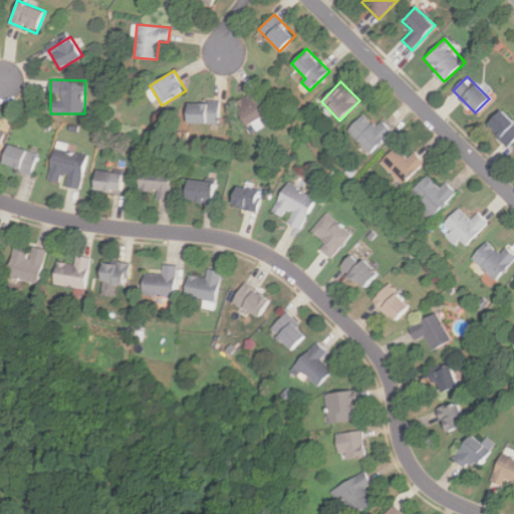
[(269,114),(257,91),(234,102),(245,126),(269,114)]
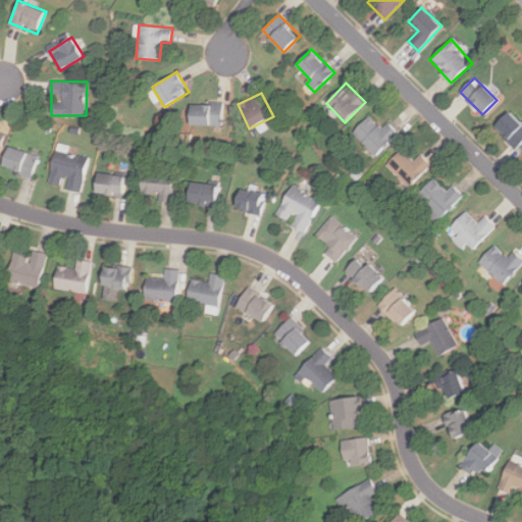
[(191,125),(221,125),(221,102),(191,102),(191,125)]
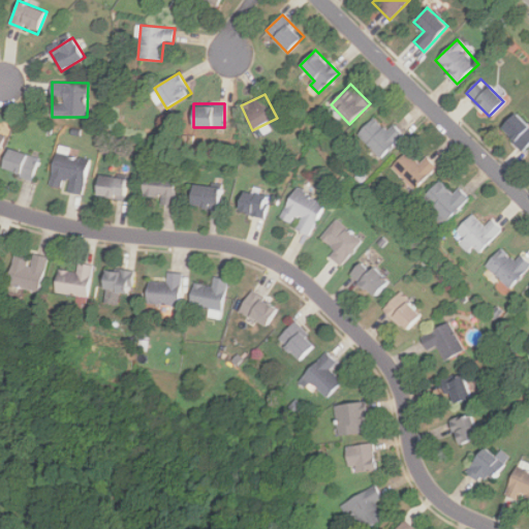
[(522,151),(528,144),(528,126),(516,113),(500,128),(522,151)]
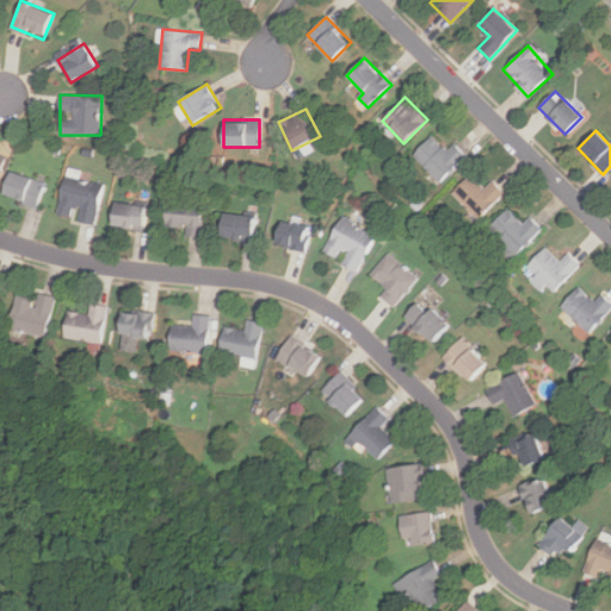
[(413,155),(439,183),(467,155),(454,143),(446,150),(432,136),(413,155)]
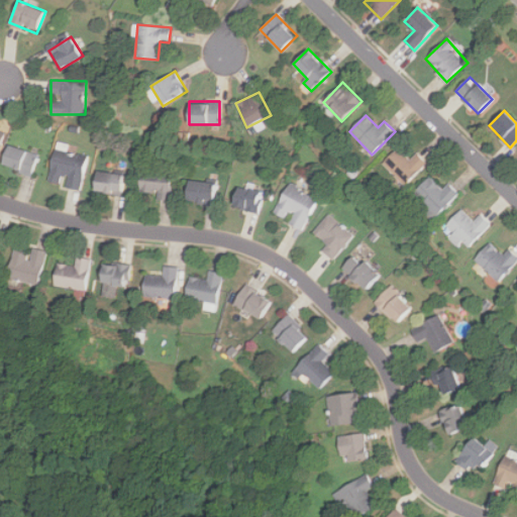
[(81,190),(89,157),(67,151),(68,146),(57,143),(48,182),(65,186),(65,187),(81,190)]
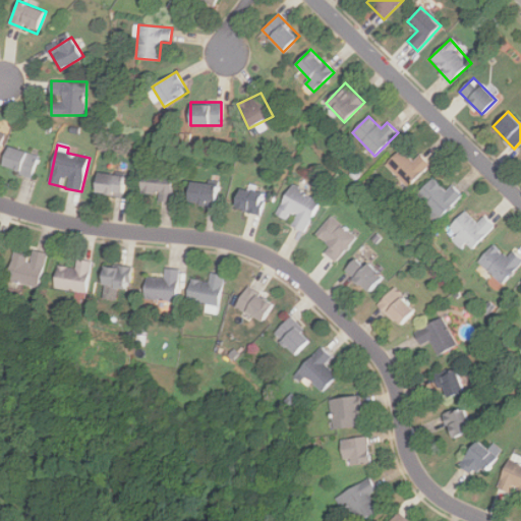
[(38,155),(7,147),(1,168),(32,176),(38,155)]
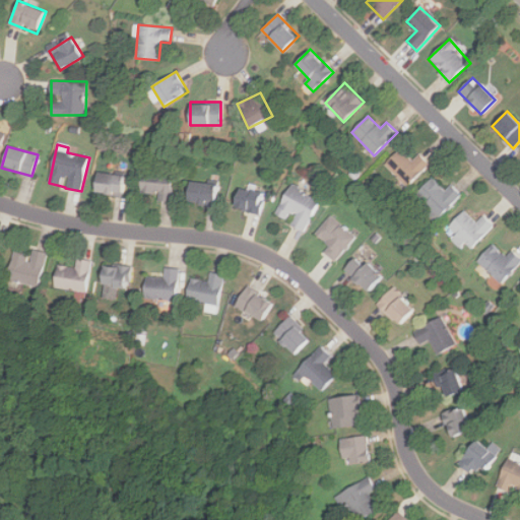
[(430,165),(419,153),(411,161),(400,149),(385,164),(407,186),(430,165)]
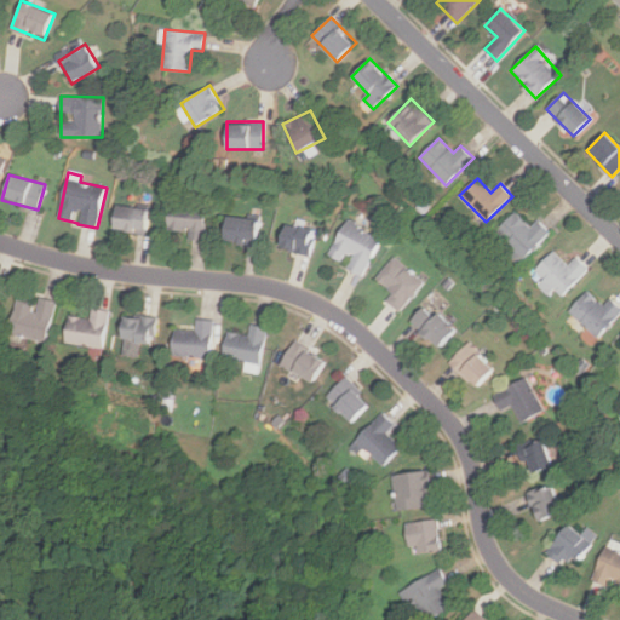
[(168,230),(189,230),(189,240),(206,241),(207,201),(170,200),(168,230)]
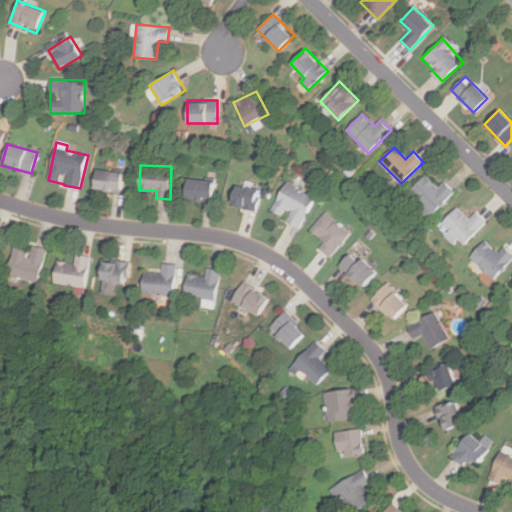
[(122,193),(124,172),(95,170),(93,191),(122,193)]
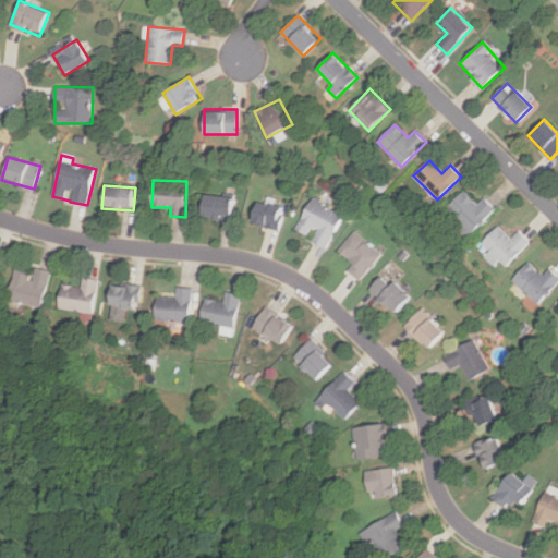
[(446,209),(472,233),(495,208),(484,198),(477,205),(463,191),(446,209)]
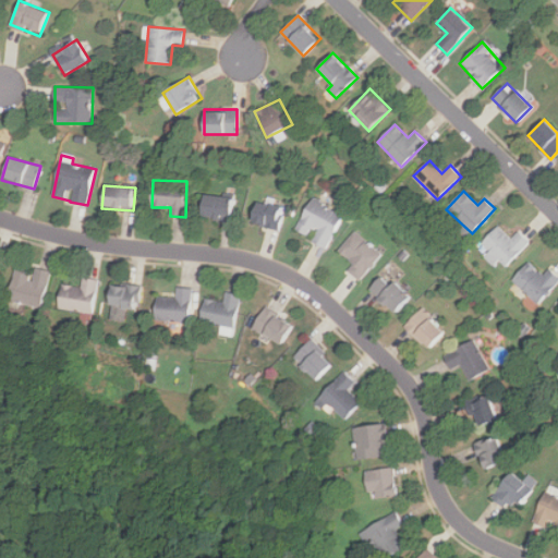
[(233,198),(203,195),(201,217),(230,220),(233,198)]
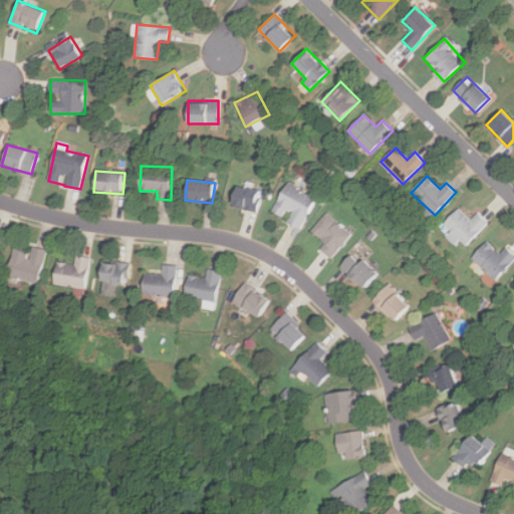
[(272,213),(286,220),(285,223),(301,230),(317,197),(286,183),(272,213)]
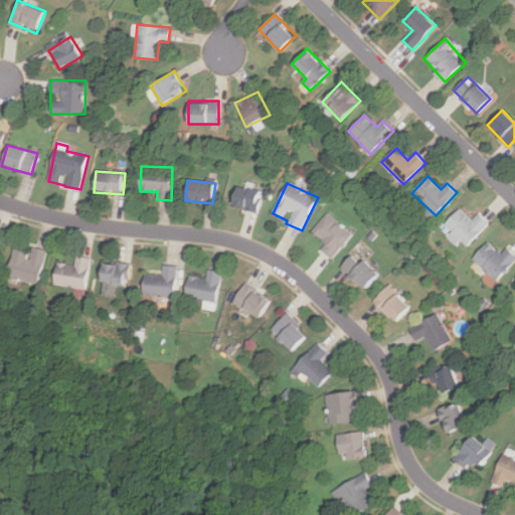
[(230,206),(258,213),(263,193),(235,186),(230,206)]
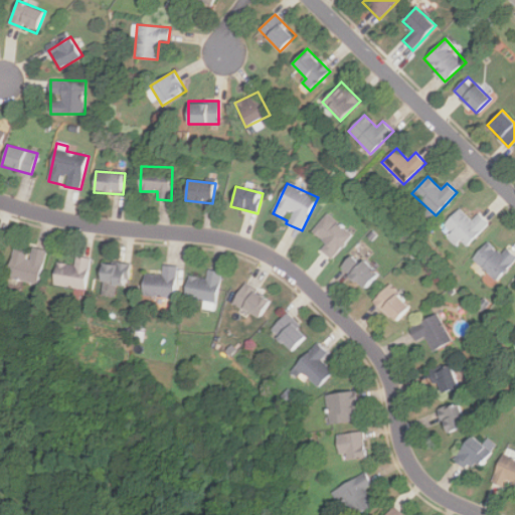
[(455,245),(461,239),(467,245),(489,223),(478,213),(471,220),(459,208),(444,223),(452,231),(447,236),(455,245)]
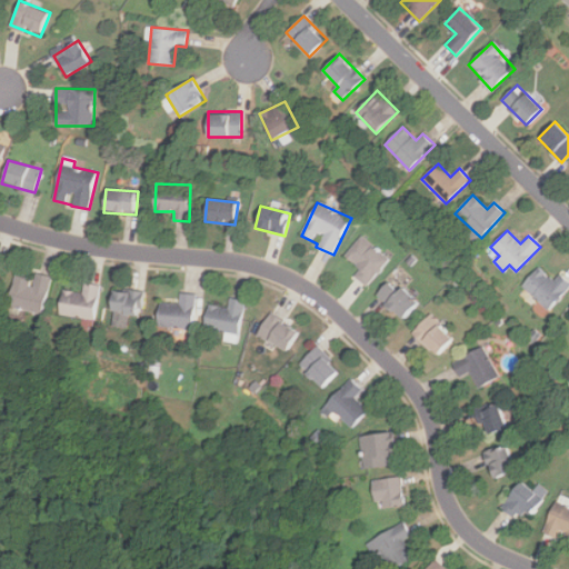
[(355,276),(367,286),(390,260),(362,235),(345,255),(360,269),(355,276)]
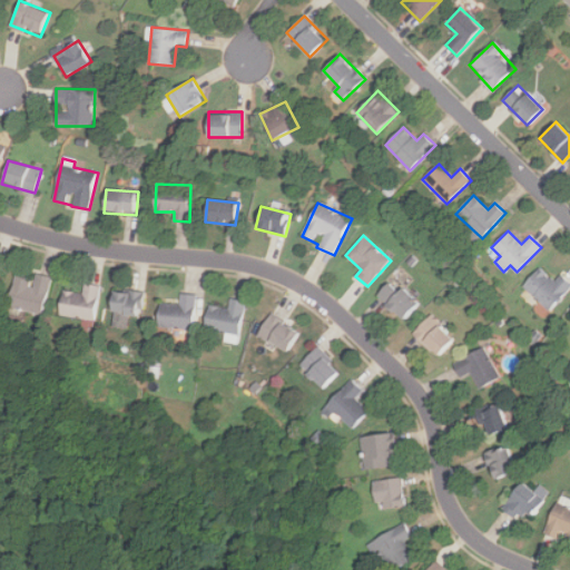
[(548,311),(569,288),(569,282),(562,274),(554,282),(541,268),(523,285),(548,311)]
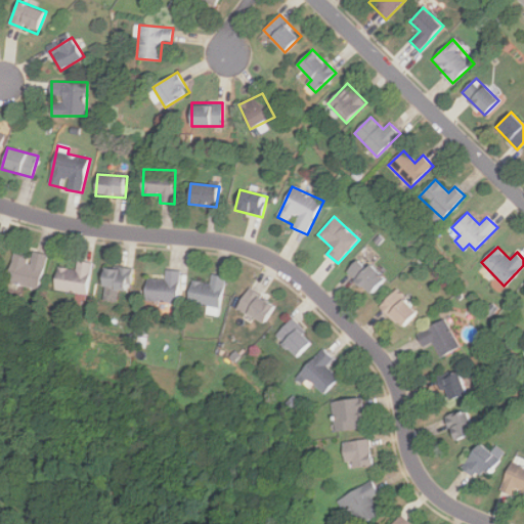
[(15,254),(7,281),(39,291),(49,255),(34,251),(32,259),(15,254)]
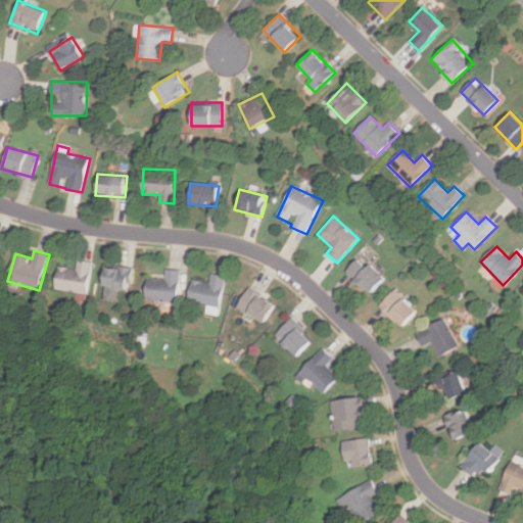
[(384,280),(360,255),(345,271),(370,294),(384,280)]
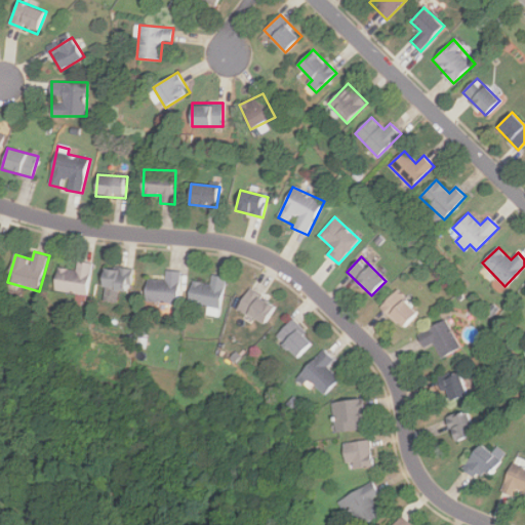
[(54,289),(87,295),(93,264),(79,260),(77,272),(58,268),(54,289)]
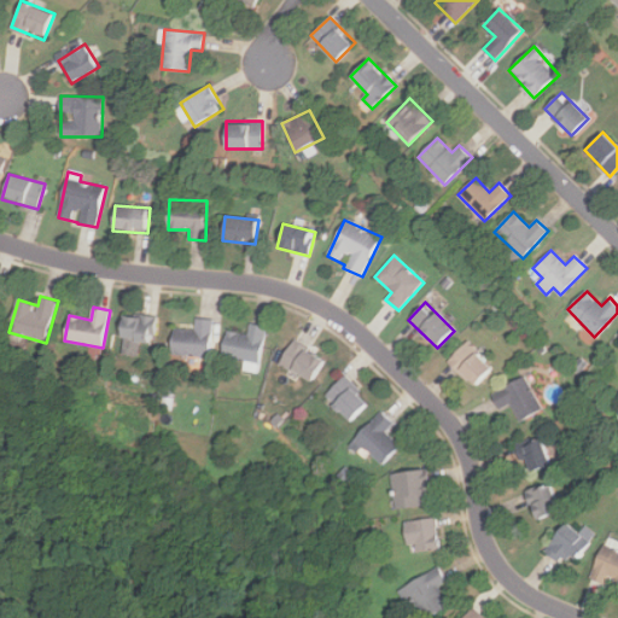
[(140,356),(140,340),(156,342),(157,315),(123,314),(121,355),(140,356)]
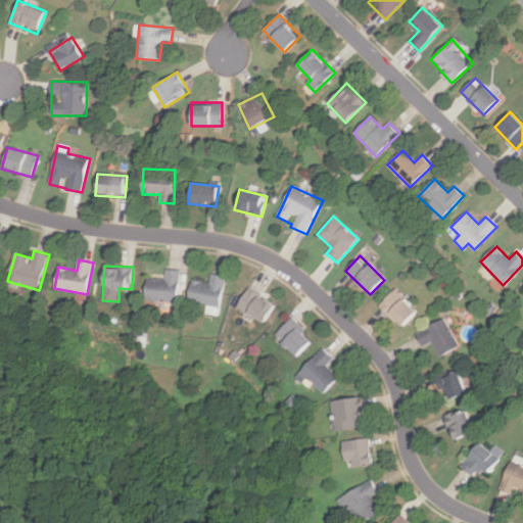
[(179,302),(181,270),(167,269),(165,279),(147,278),(146,300),(179,302)]
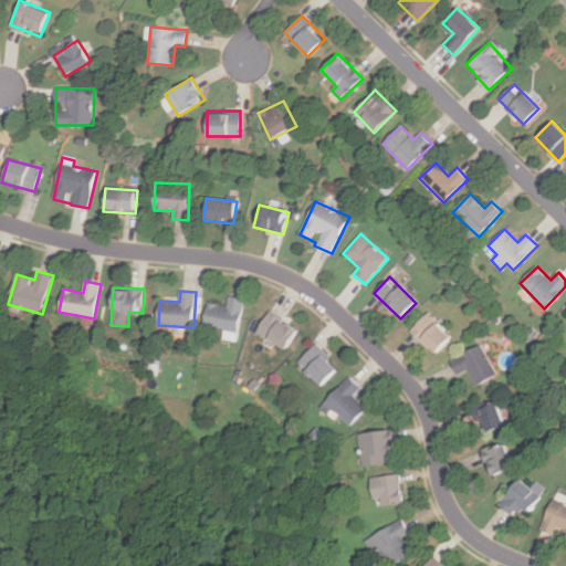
[(238,333),(244,300),(229,296),(227,307),(208,303),(203,326),(238,333)]
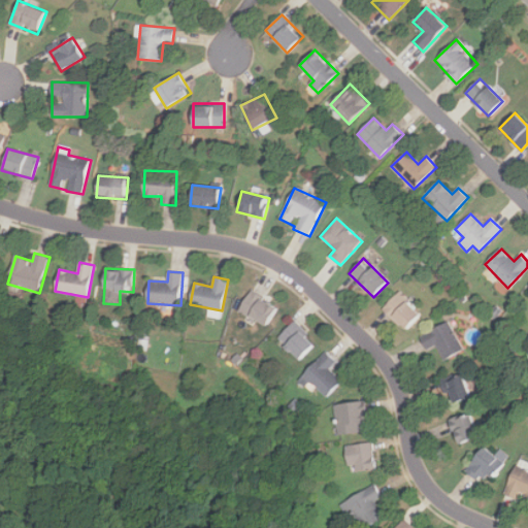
[(266,326),(277,306),(250,291),(239,310),(266,326)]
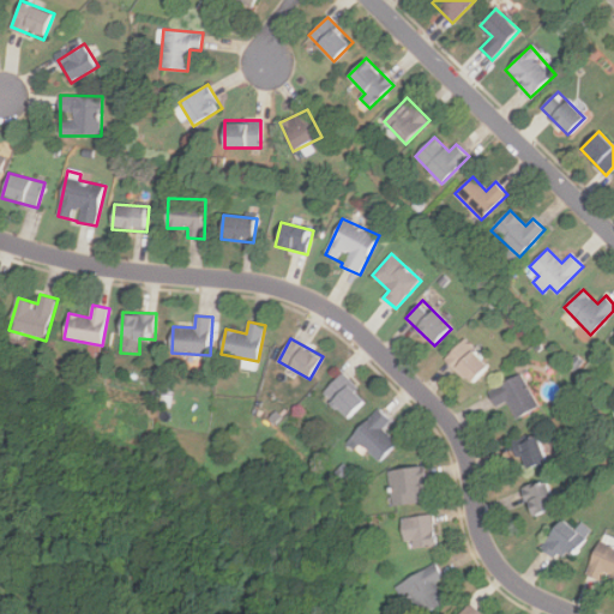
[(491,366),(464,339),(444,360),(470,386),(491,366)]
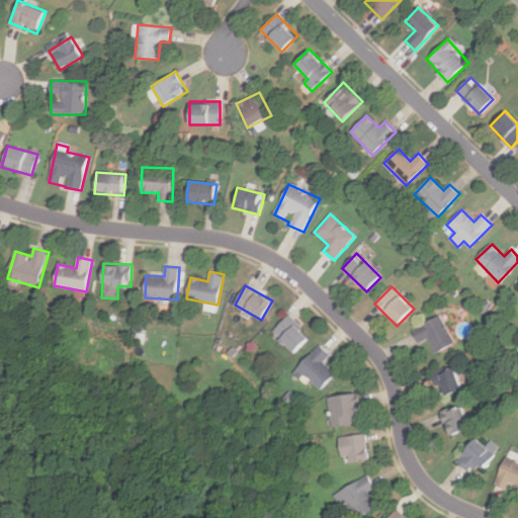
[(293,353),(311,337),(288,315),(272,332),(293,353)]
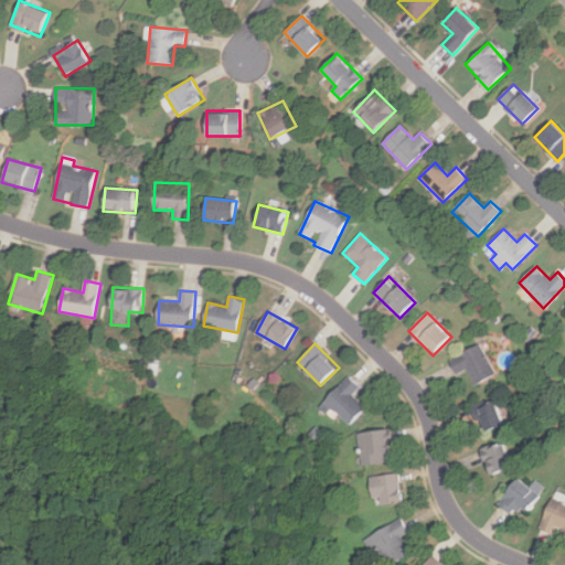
[(475,385),(497,375),(481,344),(449,360),(457,375),(467,370),(475,385)]
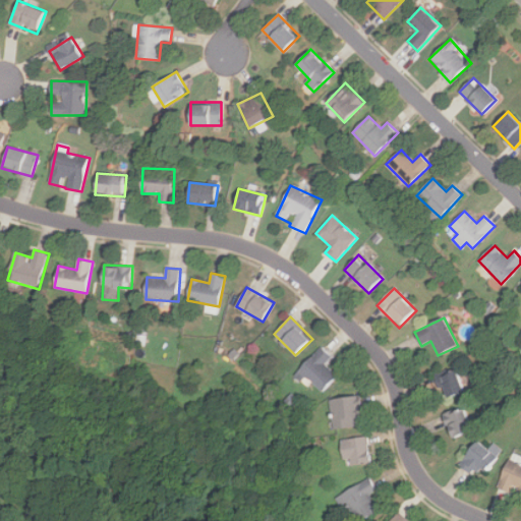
[(322,394),(338,377),(325,363),(332,357),(322,347),(298,370),(322,394)]
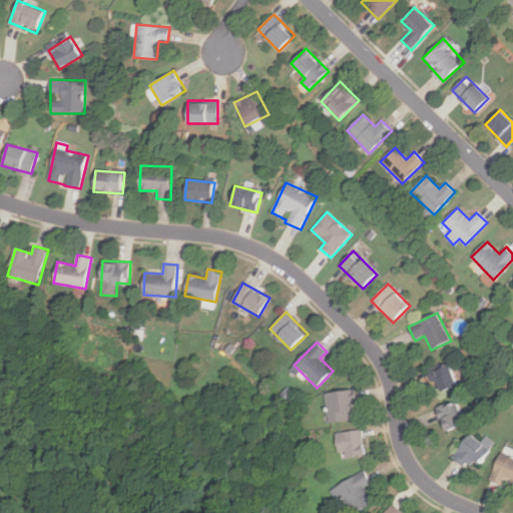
[(441,393),(458,386),(449,365),(432,372),(441,393)]
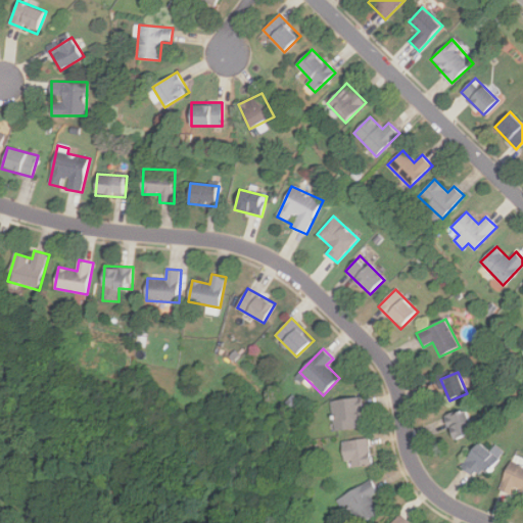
[(366,428),(362,397),(332,401),(336,432),(366,428)]
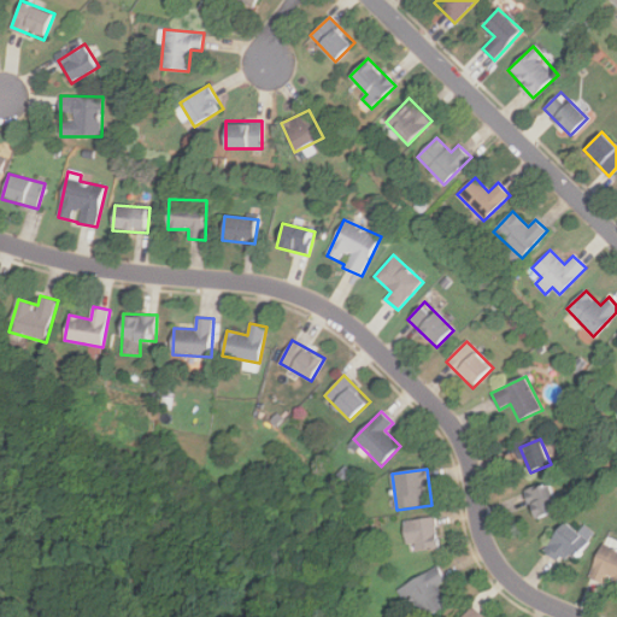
[(534,519),(558,511),(550,485),(526,493),(534,519)]
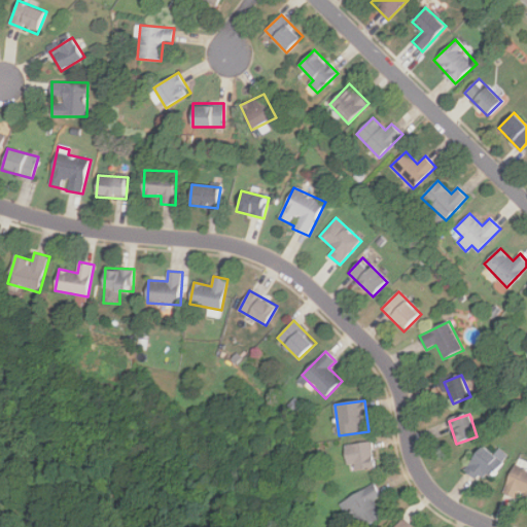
[(375,469),(373,443),(346,445),(349,472),(375,469)]
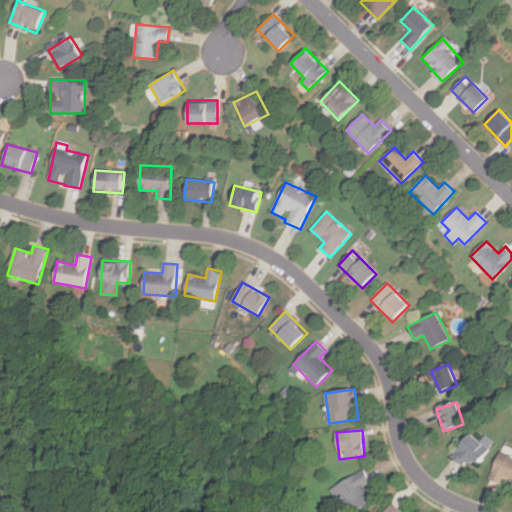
[(450,456),(467,471),(487,449),(470,434),(450,456)]
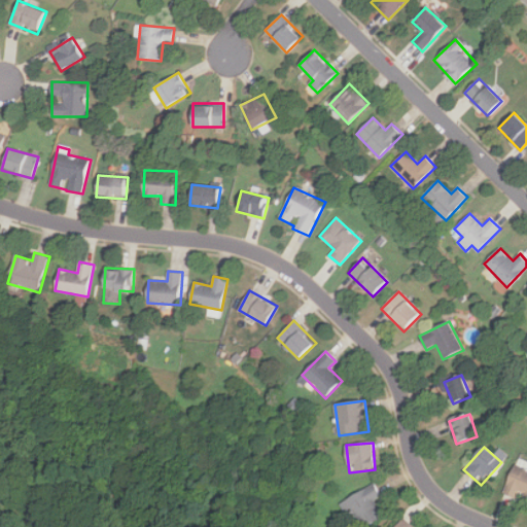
[(526,469),(525,469),(526,463),(517,459),(503,494),(521,500),(522,496),(526,497),(526,469)]
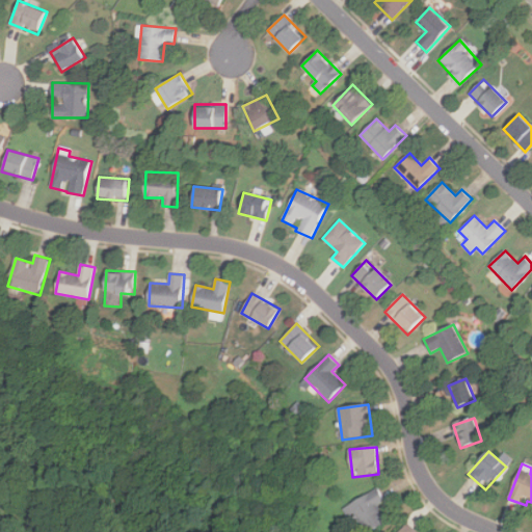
[(383,501),(378,489),(342,507),(348,519),(355,515),(363,531),(368,531),(387,524),(377,504),(383,501)]
